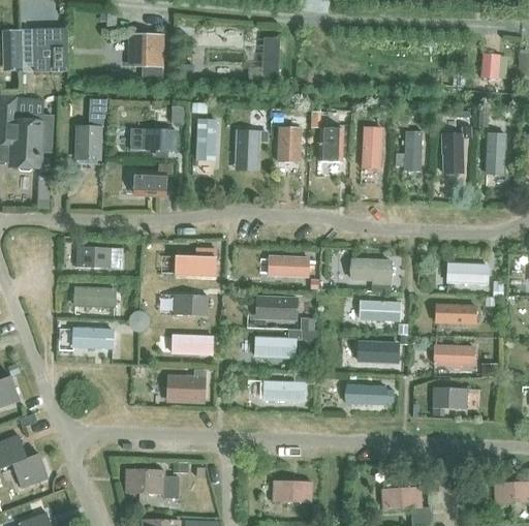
[(66,28),(33,28),(34,71),(67,70),(66,28)]
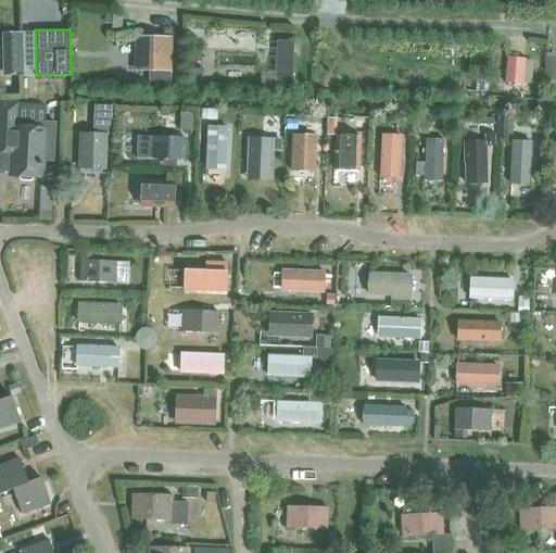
[(21,30),(4,32),(5,52),(22,52),(21,30)]
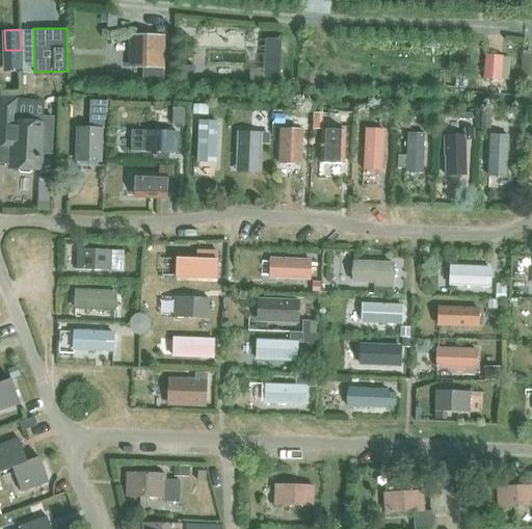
[(163,65),(159,65),(159,45),(163,45),(163,33),(133,33),(133,65),(142,65),(141,78),(163,79),(163,67),(163,65)]
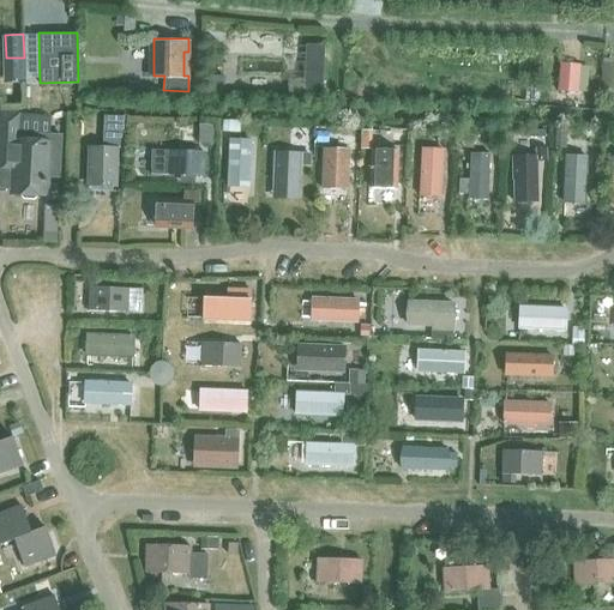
[(306,42),(304,94),(323,94),(324,42),(306,42)]
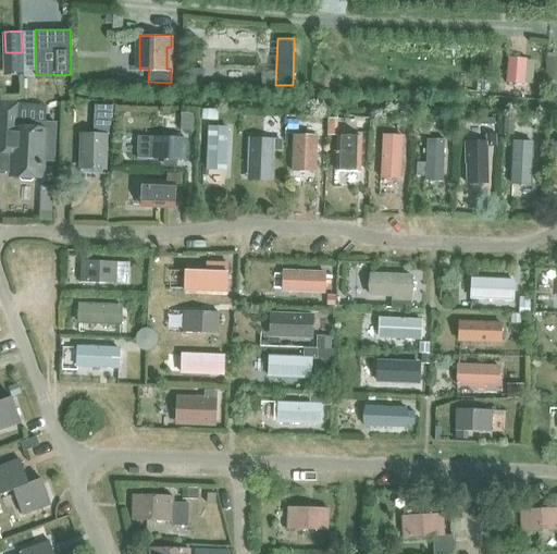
[(507,56),(505,81),(523,82),(525,57),(507,56)]
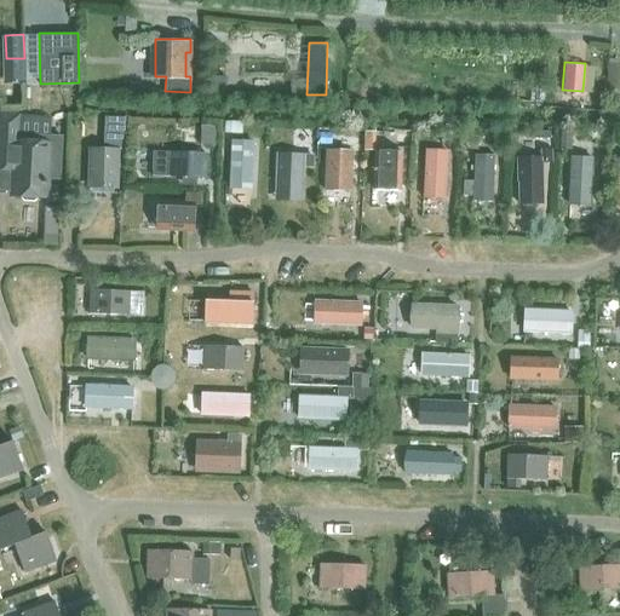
[(213,74),(212,92),(225,92),(227,75),(213,74)]
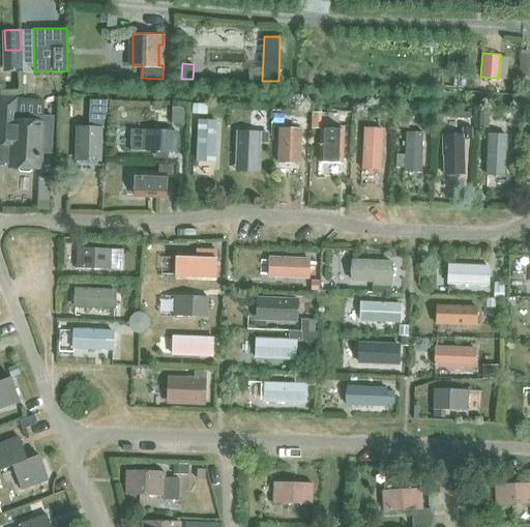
[(0,143),(8,144),(8,160),(8,167),(42,168),(43,152),(50,152),(52,115),(16,113),(16,111),(17,93),(0,92),(0,143)]
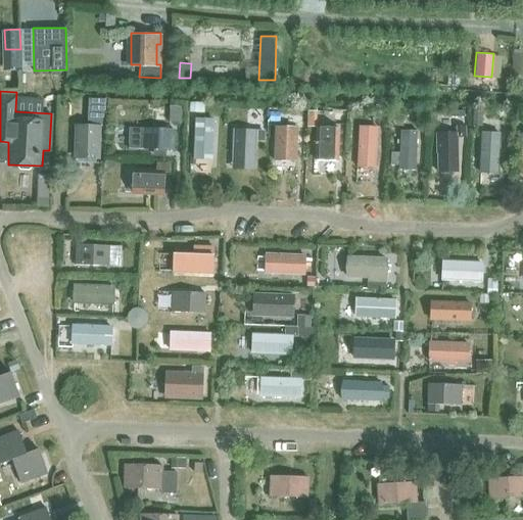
[(190,100),(190,110),(203,110),(203,101),(190,100)]
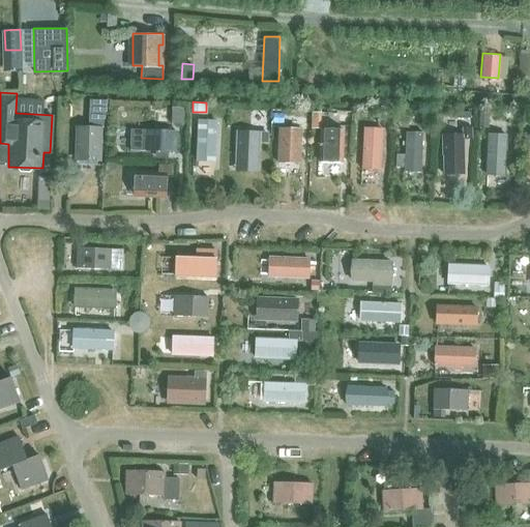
[(172,104),(172,123),(184,123),(184,104),(172,104)]
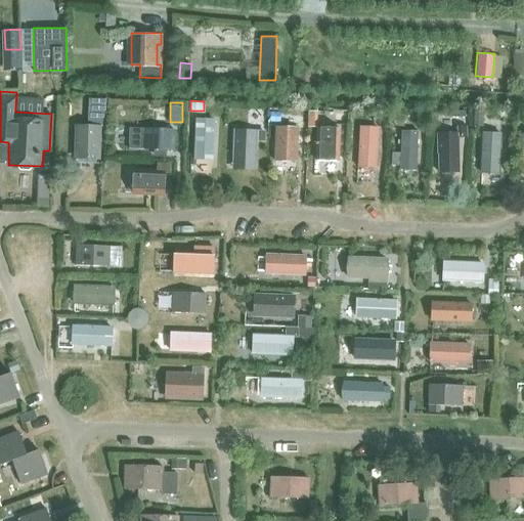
[(473,117),(473,124),(482,125),(482,117),(483,109),(474,109),(473,117)]
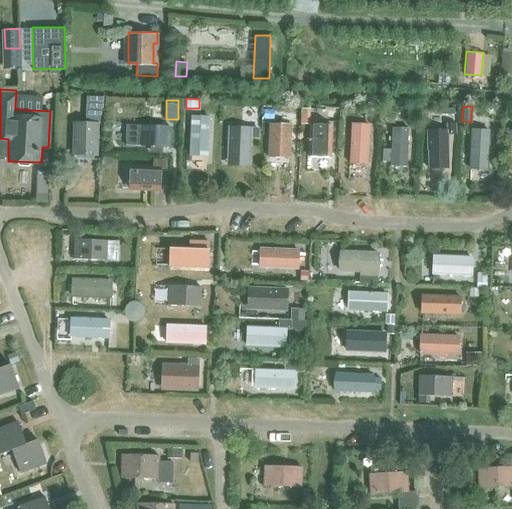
[(302,107),(301,121),(309,121),(309,107),(302,107)]
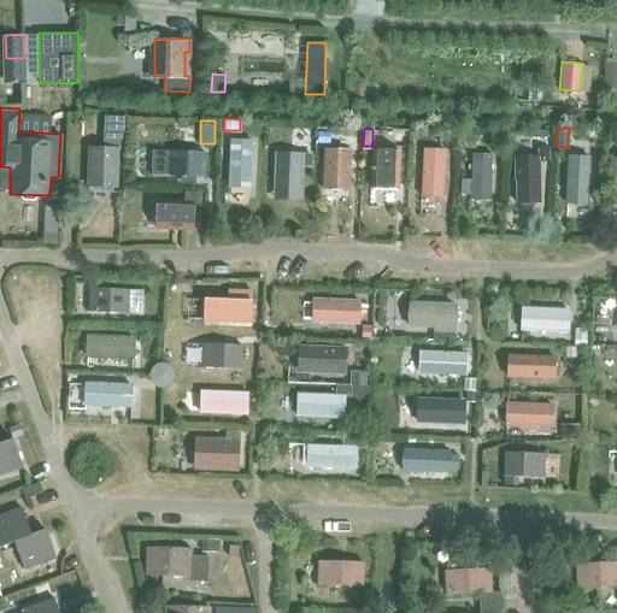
[(319,130),(318,141),(329,142),(329,130),(319,130)]
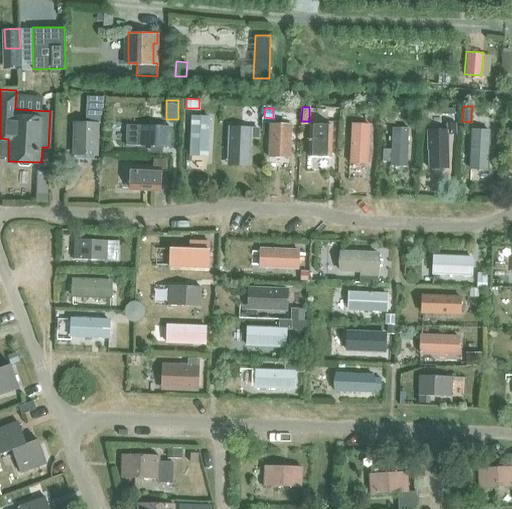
[(365,109),(364,118),(373,118),(374,109),(365,109)]
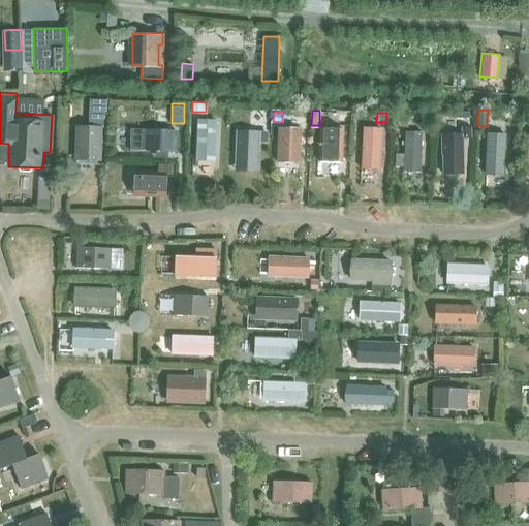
[(396,117),(396,127),(405,127),(406,117),(396,117)]
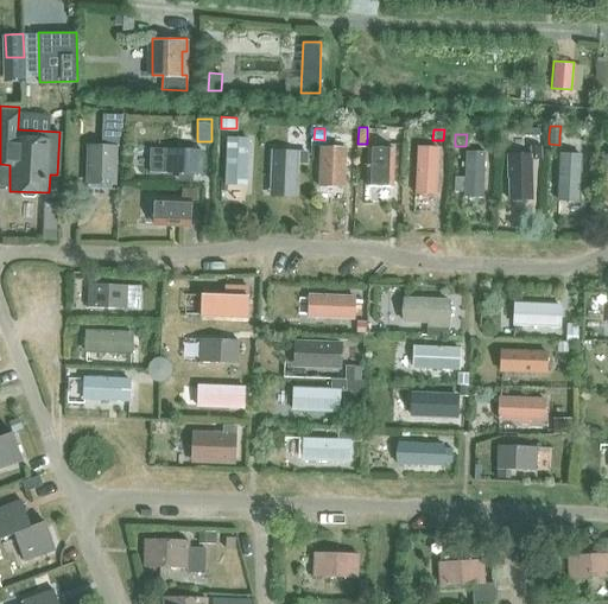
[(226,182),(247,183),(249,137),(227,135),(226,182)]
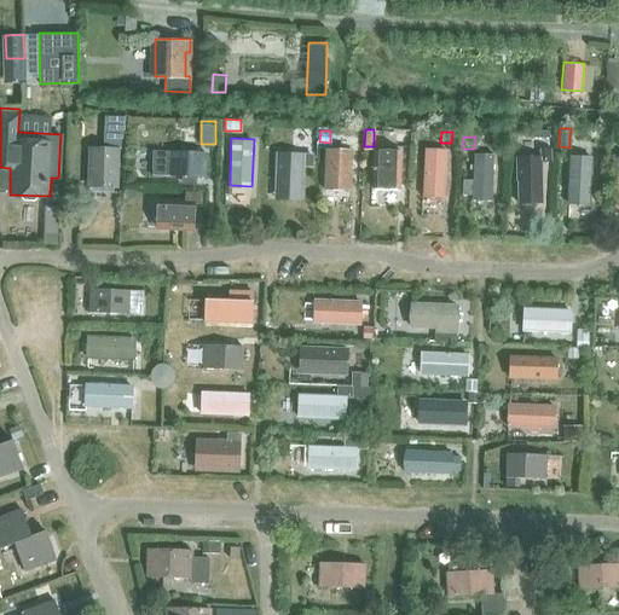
[(90,185),(116,186),(117,146),(90,145),(90,185)]
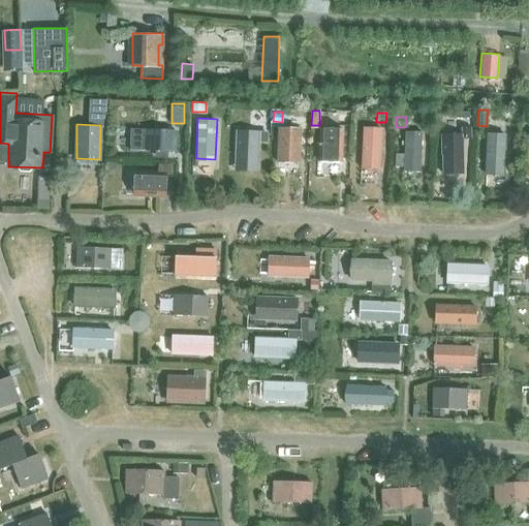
[(462,132),(440,132),(441,154),(442,154),(442,173),(445,173),(447,175),(455,174),(457,173),(464,173),(464,136),(471,136),(471,125),(461,125),(462,132)]
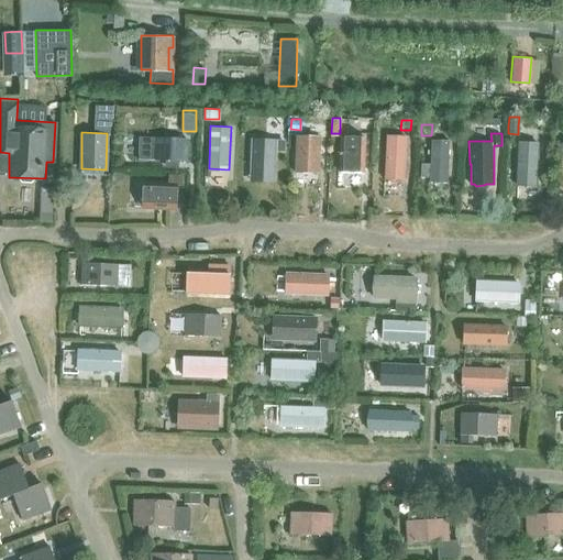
[(323,155),(323,145),(320,145),(320,134),(296,134),(295,169),(319,172),(320,156),(323,155)]
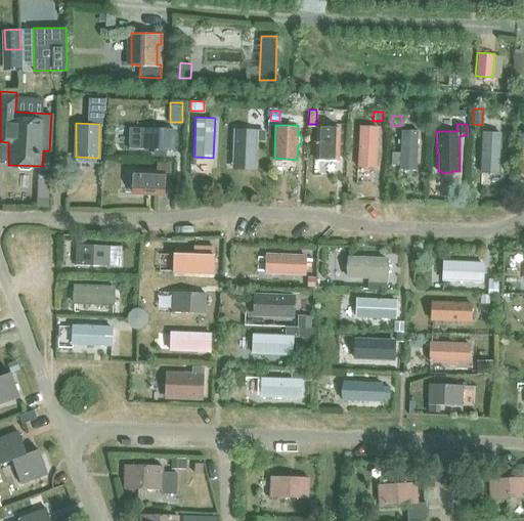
[(316,125),(314,159),(339,160),(340,126),(316,125)]
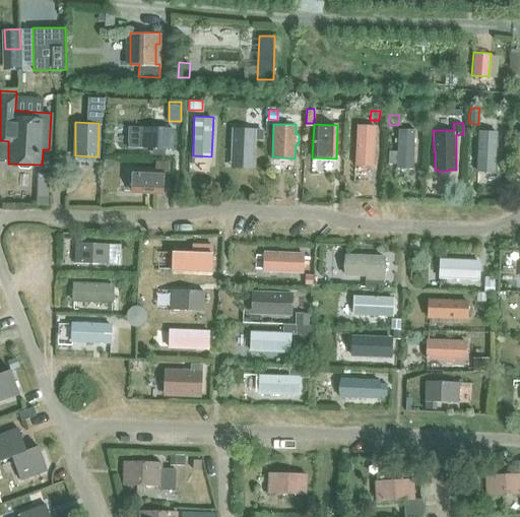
[(355,165),(374,166),(376,125),(358,124),(355,165)]
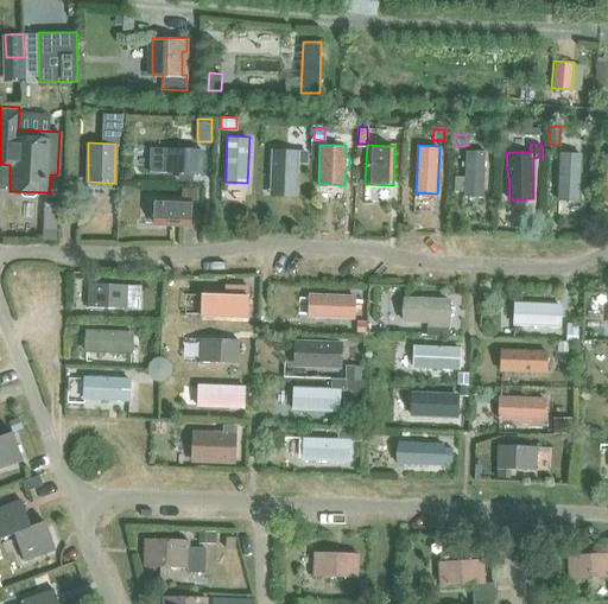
[(151,146),(150,170),(183,171),(201,172),(202,148),(184,148),(151,146)]
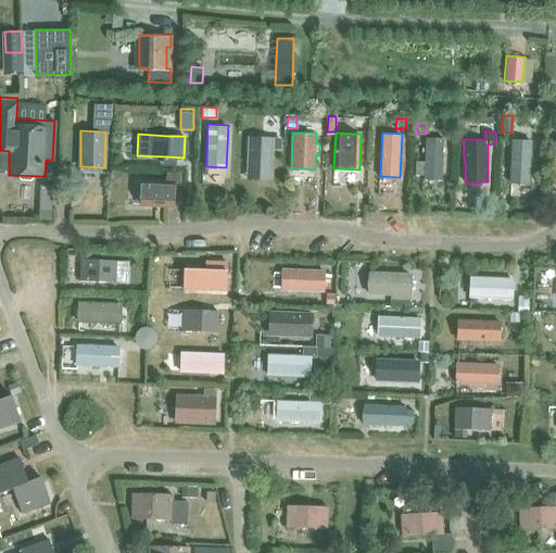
[(247,178),(270,179),(273,137),(248,136),(247,178)]
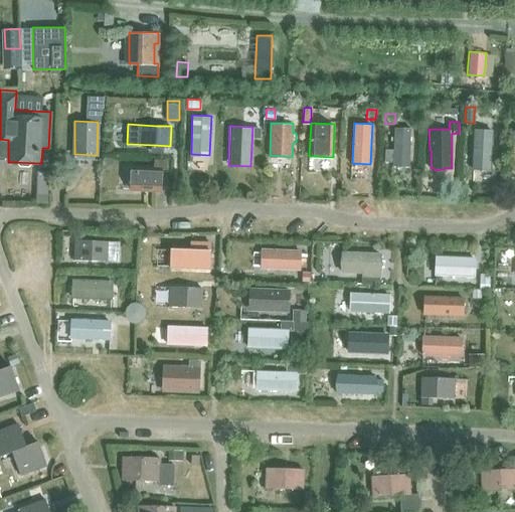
[(385,148),(384,161),(393,161),(393,165),(401,165),(409,166),(411,128),(402,128),(395,128),(394,149),(385,148)]
